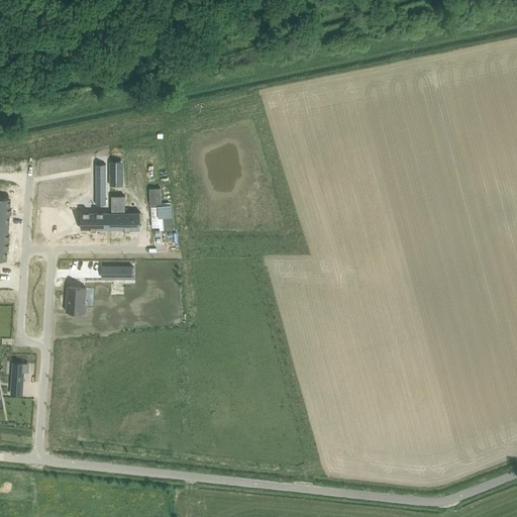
[(123,186),(123,162),(110,162),(110,186),(123,186)]
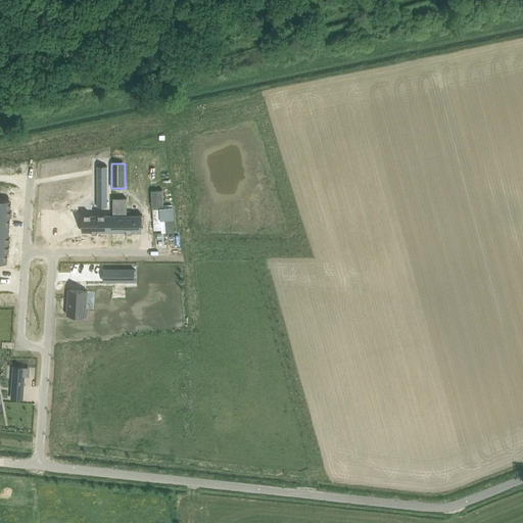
[(107,165),(97,165),(97,198),(107,198),(107,165)]
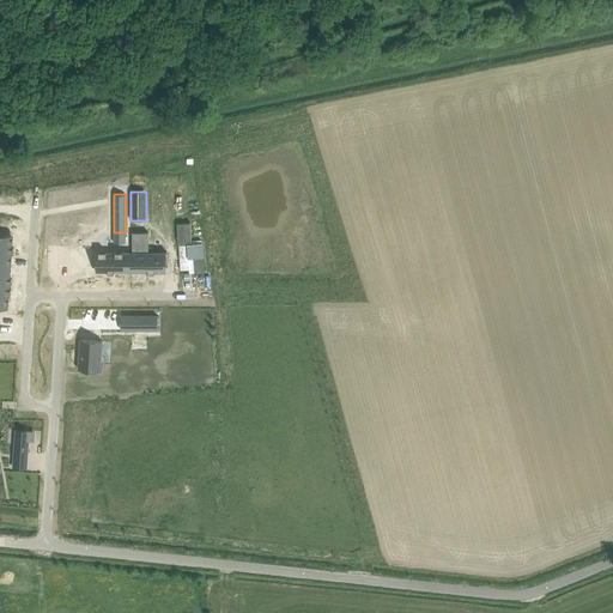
[(192,223),(177,223),(178,243),(188,243),(188,244),(180,244),(181,269),(189,269),(188,259),(205,258),(204,243),(193,244),(192,223)]
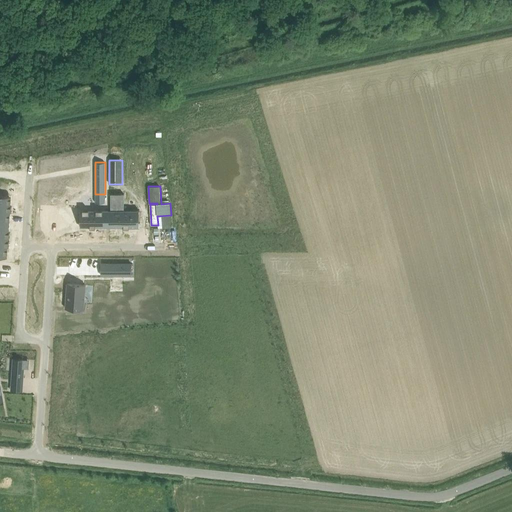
[(124,194),(111,194),(111,217),(114,217),(114,227),(139,227),(139,215),(139,211),(139,210),(124,210),(124,194)]
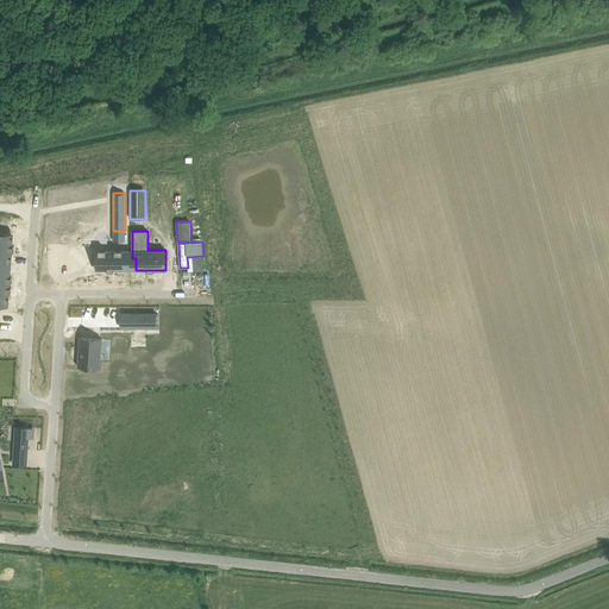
[(0,265),(12,267),(13,233),(0,232),(0,265)]
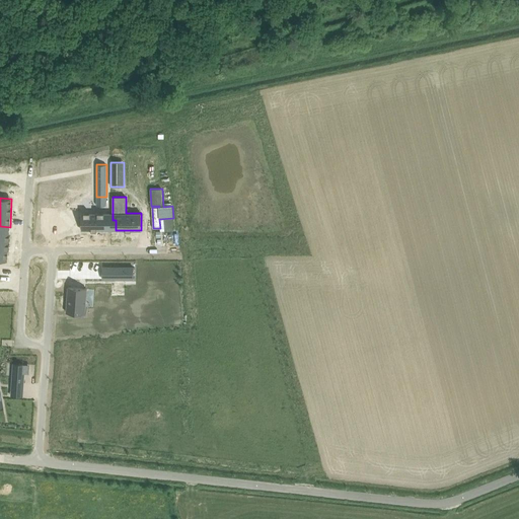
[(109,213),(81,213),(81,230),(109,230),(109,213)]
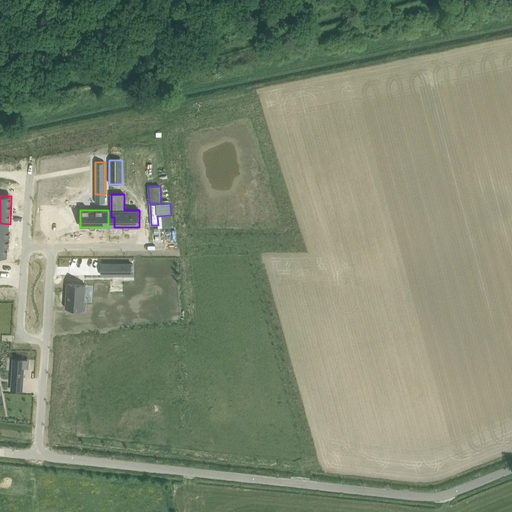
[(0,229),(0,257),(7,258),(9,230),(0,229)]
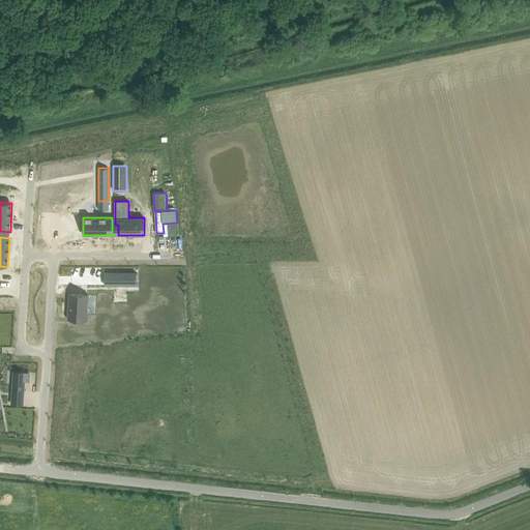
[(136,272),(105,272),(105,286),(136,285),(136,272)]
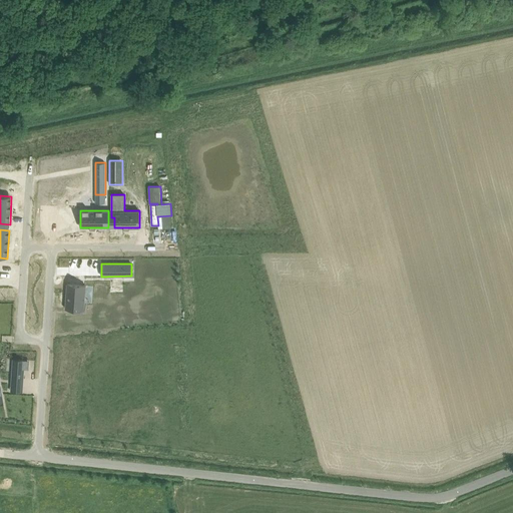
[(68,284),(66,310),(72,310),(72,312),(83,313),(85,285),(68,284)]
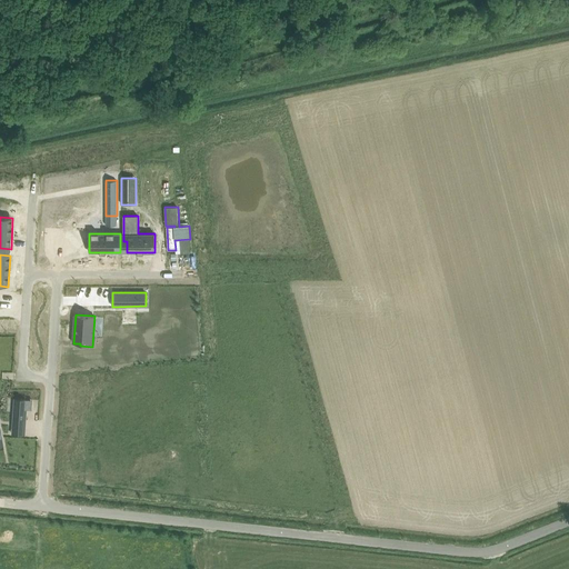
[(13,398),(12,419),(27,420),(28,399),(13,398)]
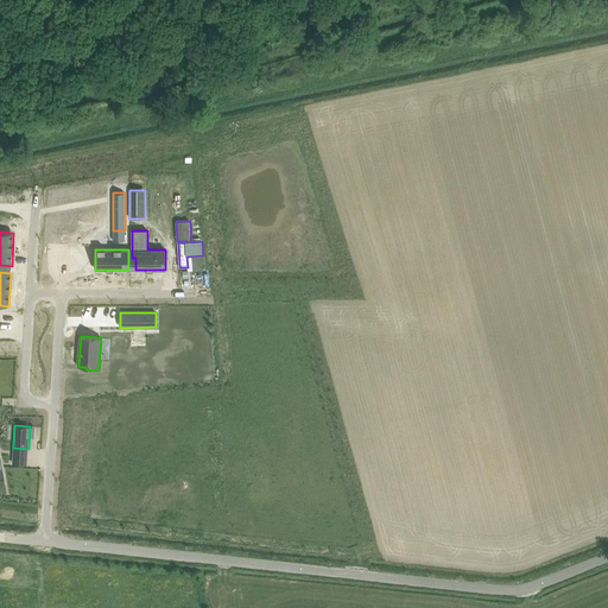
All buildings are outlined.
